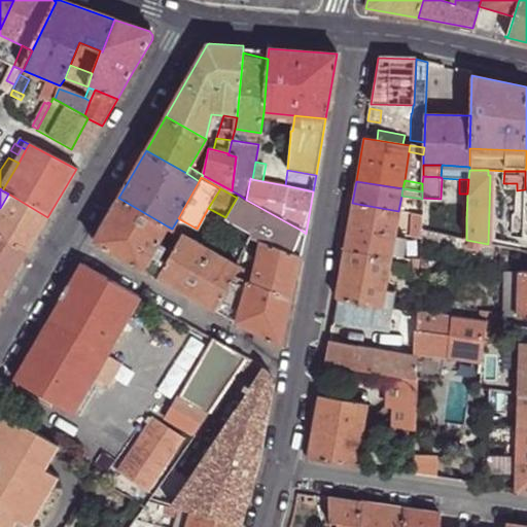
[(515,236),(523,239),(525,189),(517,190),(515,236)]
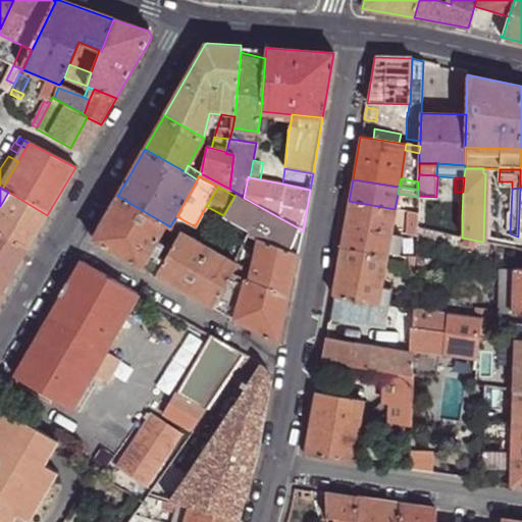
[(0,235),(28,250),(47,215),(8,192),(0,206),(0,235)]
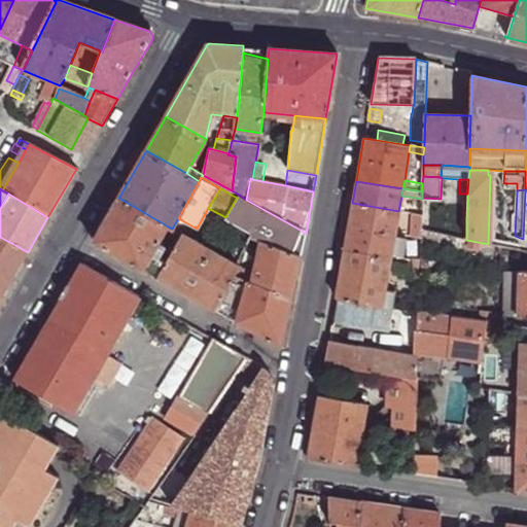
[(94,241),(143,270),(152,253),(168,226),(118,198),(94,241)]
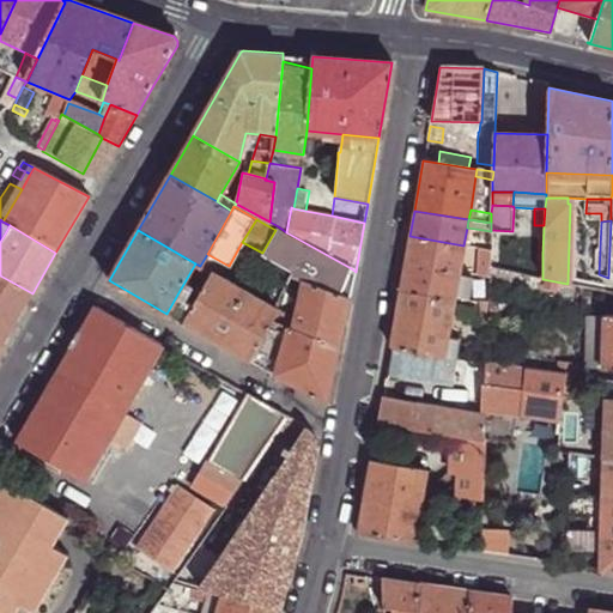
[(262,253),(293,272),(305,247),(275,230),(262,253)]
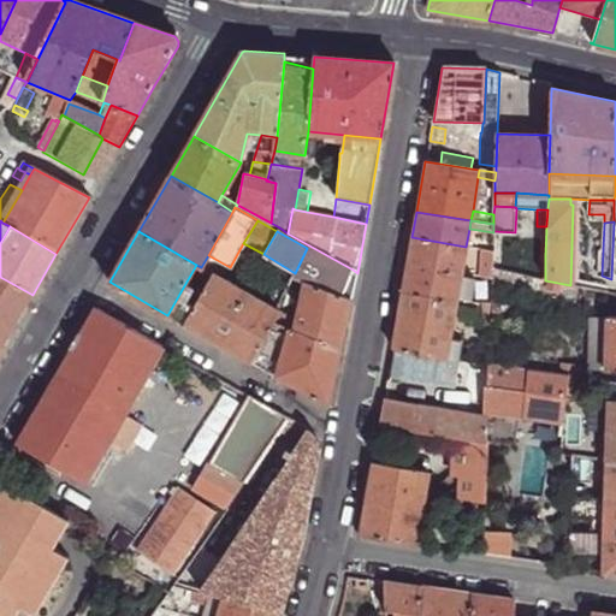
[(412,237),(408,262),(462,272),(466,247),(412,237)]
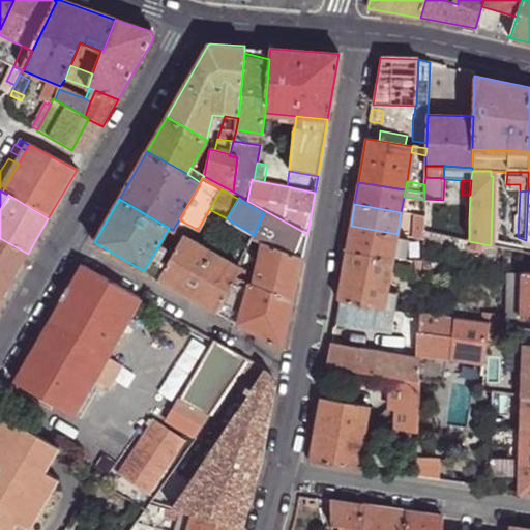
[(303,232),(266,211),(264,213),(254,235),(253,238),(259,240),(263,242),(294,255),(303,232)]
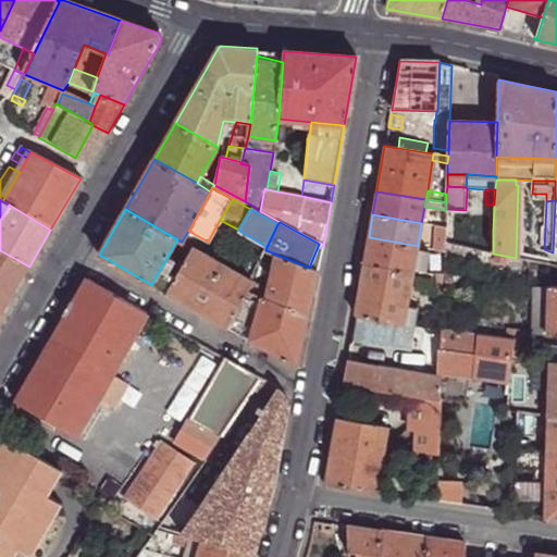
[(484,230),(483,250),(493,251),(493,231),(484,230)]
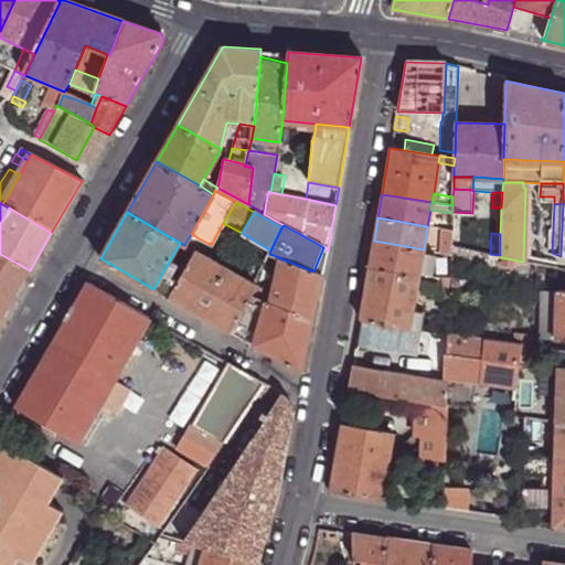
[(370,266),(419,274),(419,272),(423,252),(424,249),(374,241),(370,266)]
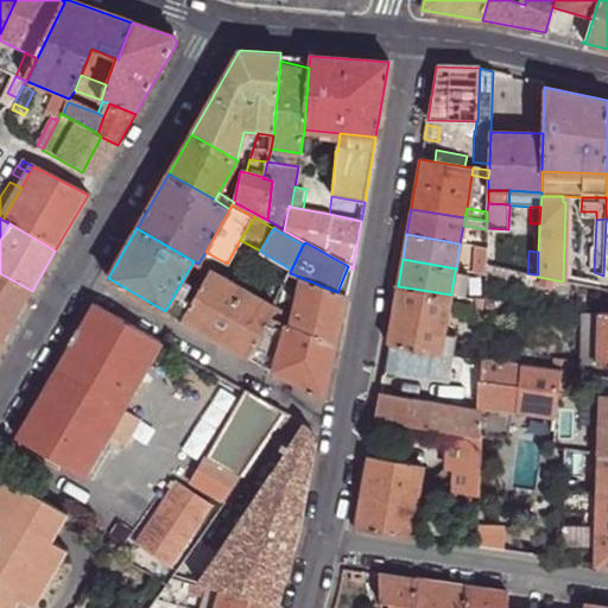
[(486,265),(486,279),(568,299),(570,284),(563,282),(538,277),(538,274),(527,273),(486,265)]
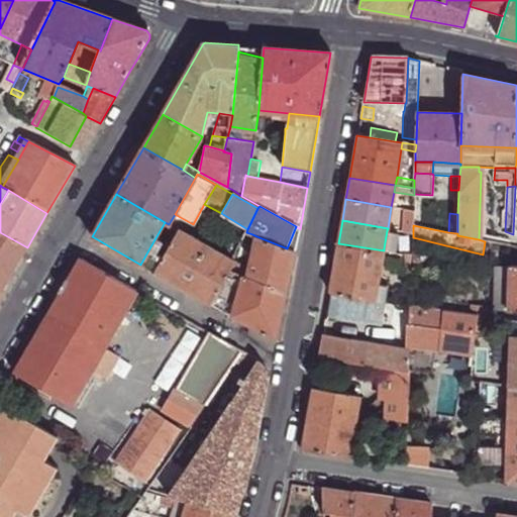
[(300,229),(296,226),(287,248),(295,252),(300,229)]
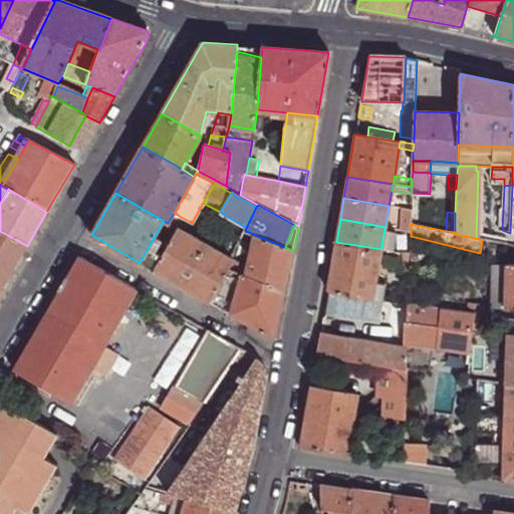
[(162,254),(154,270),(211,303),(230,268),(235,260),(232,258),(199,240),(178,227),(162,254)]
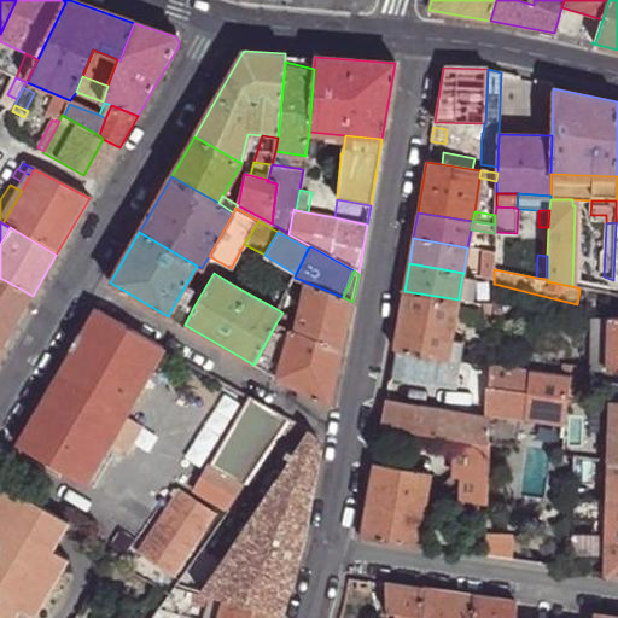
[(476,278),(462,275),(459,297),(472,299),(476,278)]
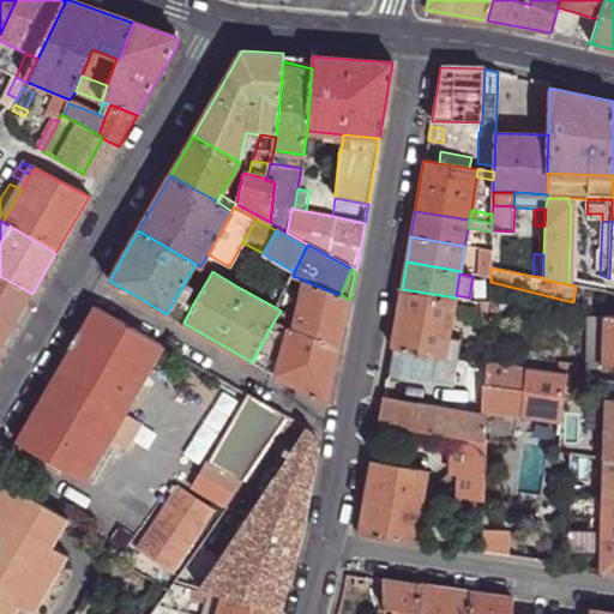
[(23,312),(32,294),(0,276),(0,344),(2,347),(14,326),(23,312)]
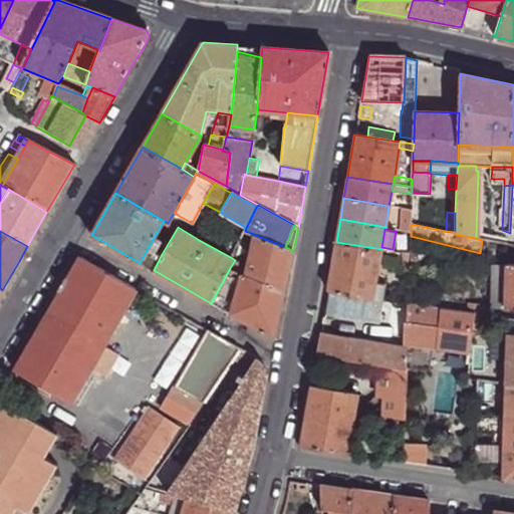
[(245,231),(232,258),(235,260),(237,261),(251,233),(245,231)]
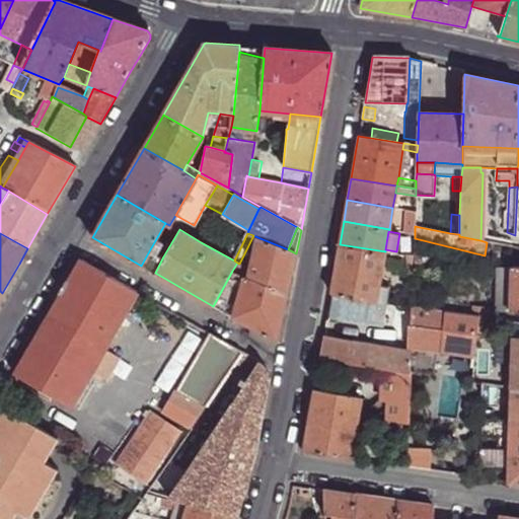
[(287,295),(296,253),(288,249),(257,237),(248,270),(246,278),(287,295)]
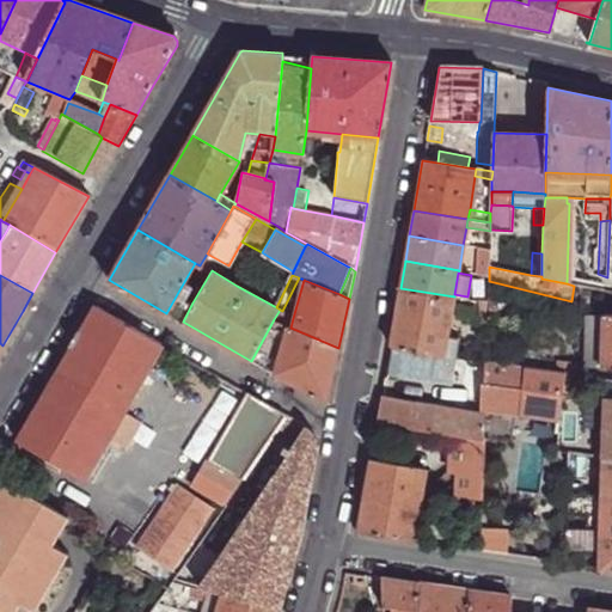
[(447,335),(454,297),(401,288),(390,346),(417,350),(444,354),(447,335)]
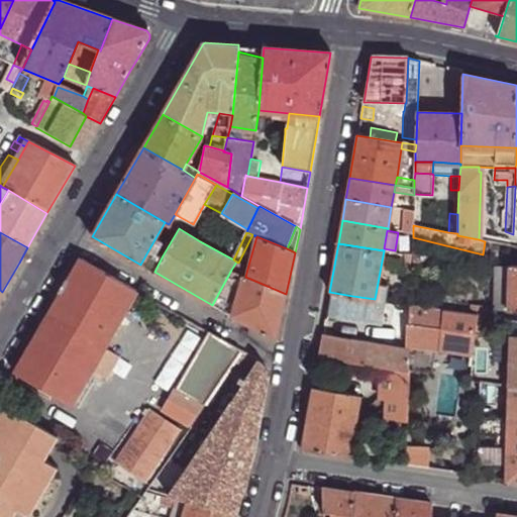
[(140,265),(154,272),(163,255),(149,248),(140,265)]
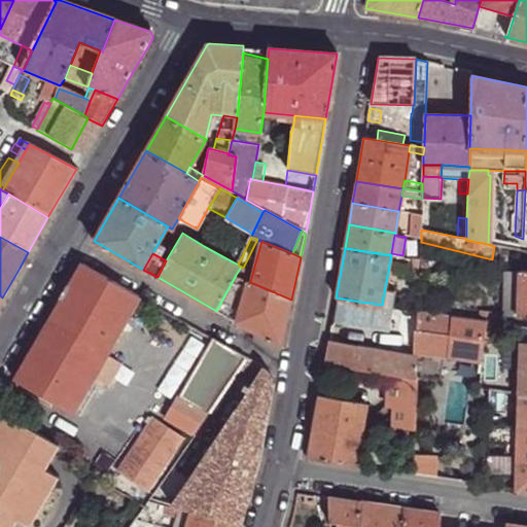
[(420,261),(420,275),(427,276),(428,258),(420,257),(420,261)]
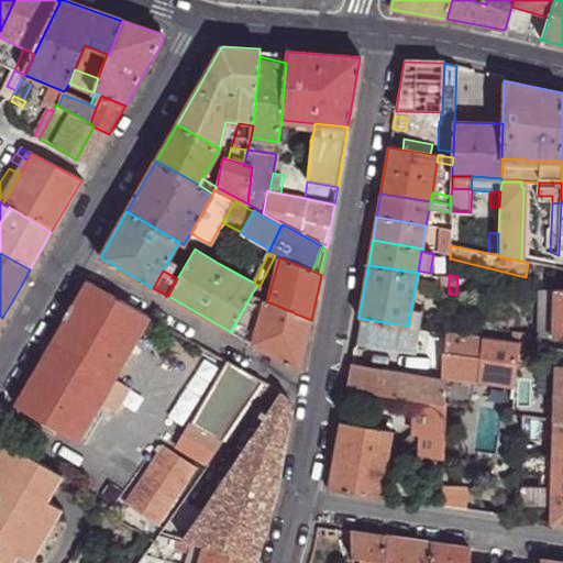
[(86,280),(51,343),(113,378),(148,317),(86,280)]
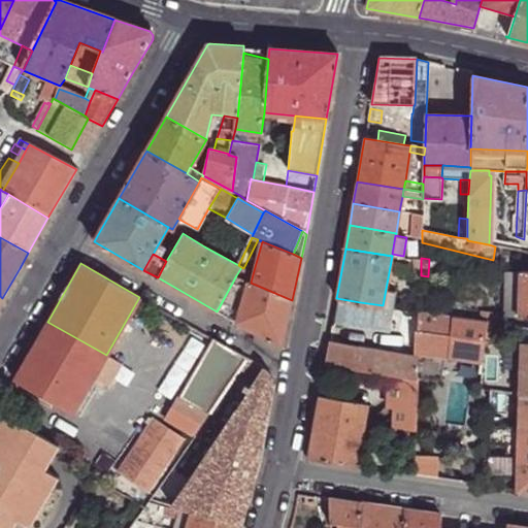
[(243,268),(241,267),(236,275),(246,282),(251,283),(253,274),(243,268)]
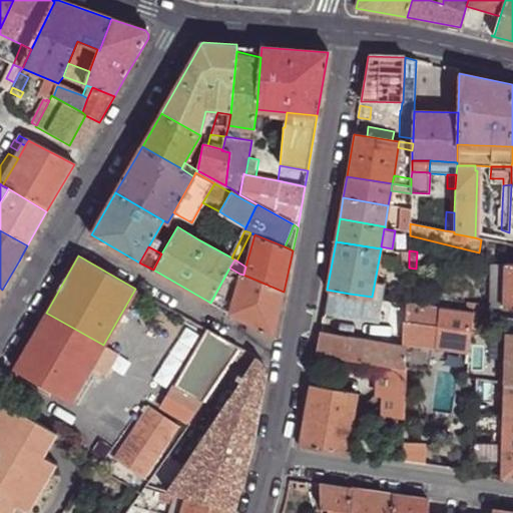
[(506,309),(506,265),(494,264),(490,268),(489,305),(493,309),(506,309)]
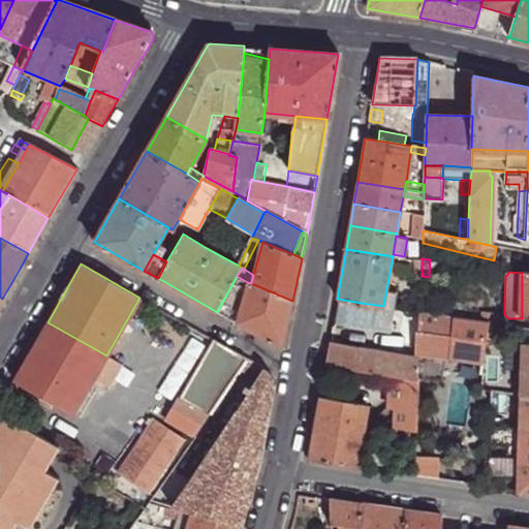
[(247,282),(237,276),(217,312),(237,323),(247,282)]
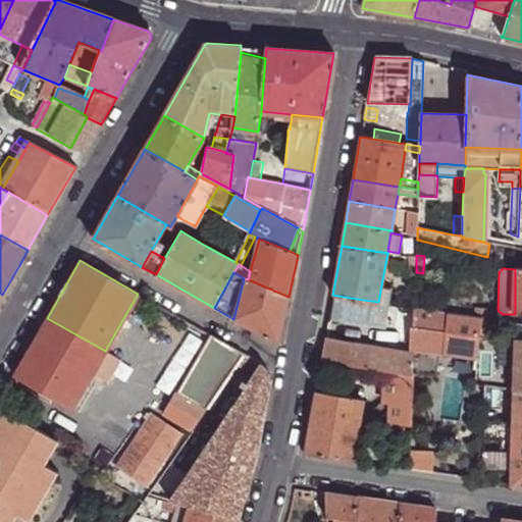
[(278,345),(289,297),(248,279),(244,278),(233,319),(278,345)]
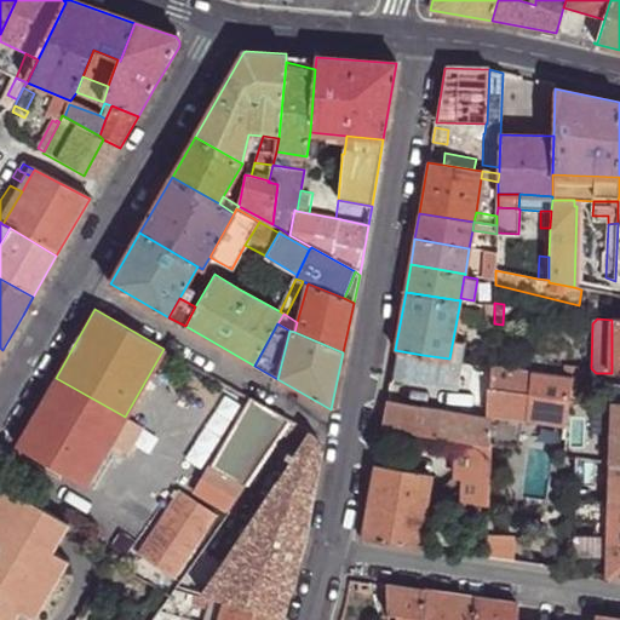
[(449,359),(461,361),(465,342),(453,339),(449,359)]
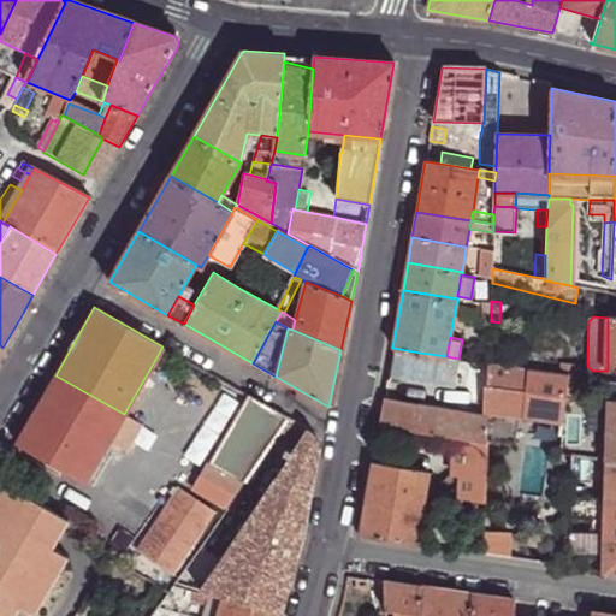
[(457,381),(461,360),(458,359),(446,356),(420,353),(416,374),(457,381)]
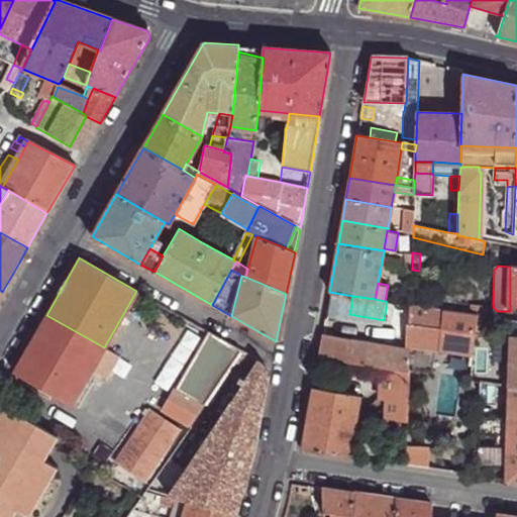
[(478,316),(483,316),(485,305),(472,304),(471,315),(478,316)]
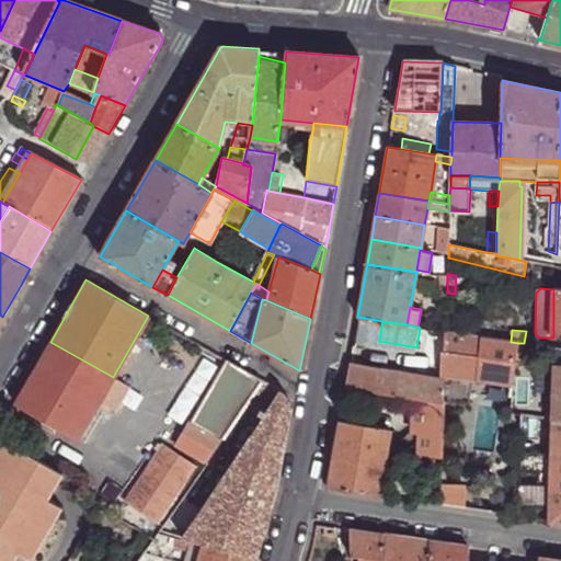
[(513,385),(518,343),(511,342),(445,332),(445,335),(445,368),(444,375),(513,385)]
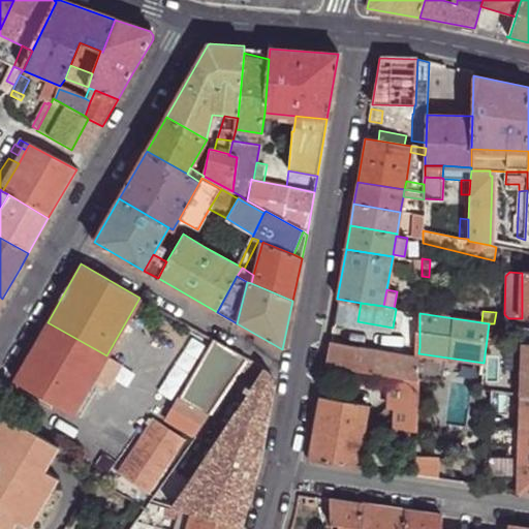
[(402,346),(419,347),(419,316),(402,316),(402,346)]
